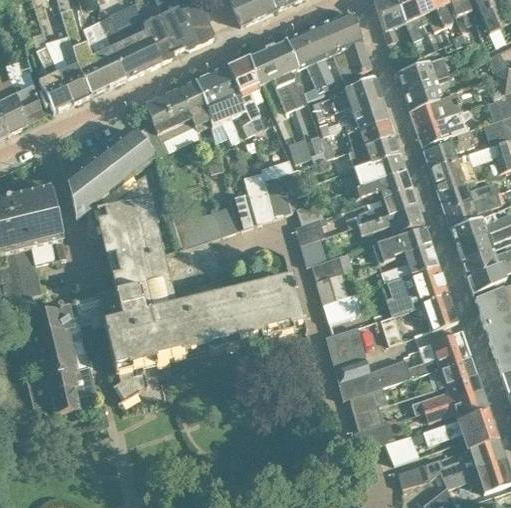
[(155,0),(162,15),(179,51),(185,48),(190,50),(200,45),(181,6),(178,0),(155,0)]
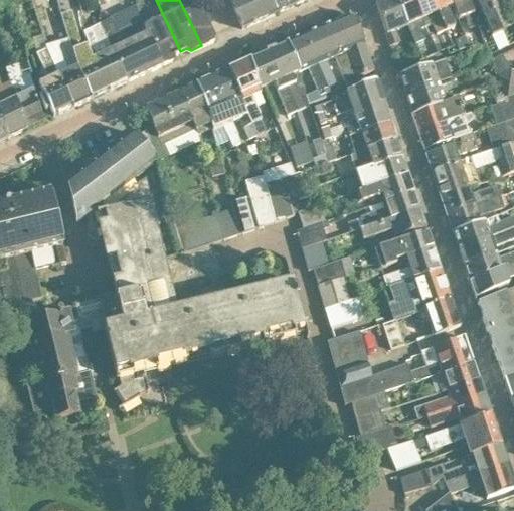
[(195,0),(182,6),(201,45),(214,39),(216,34),(200,0),(195,0)]
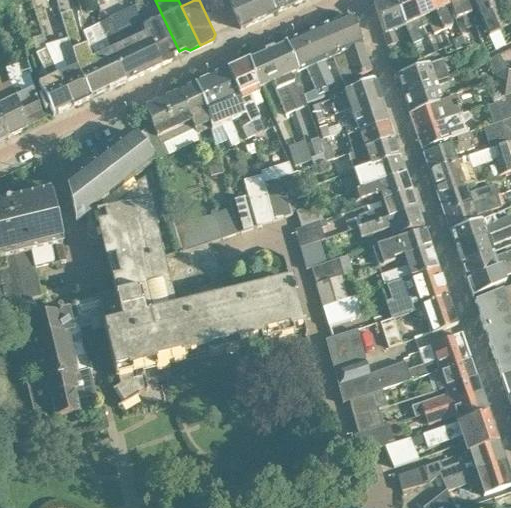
[(231,0),(241,26),(276,10),(272,0),(231,0)]
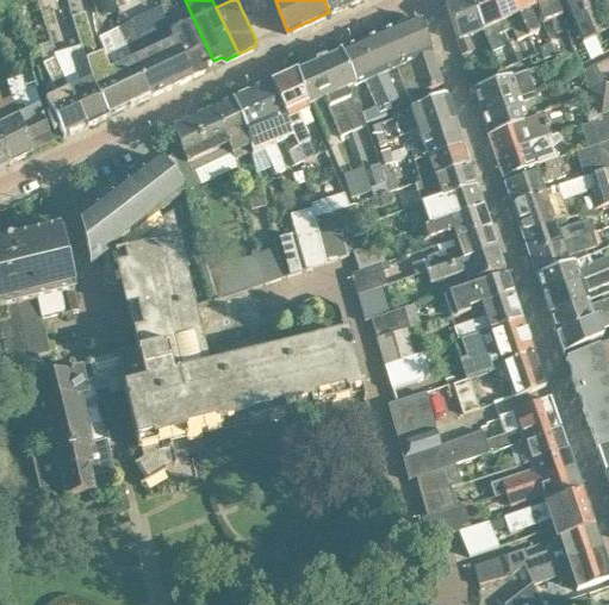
[(324,0),(329,12),(346,5),(345,0),(324,0)]
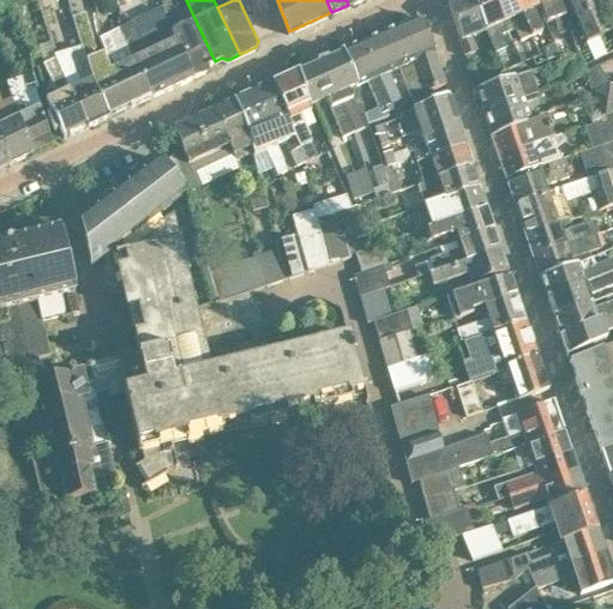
[(451,0),(448,1),(458,28),(462,36),(461,36),(466,52),(475,48),(470,34),(486,28),(475,0),(451,0)]
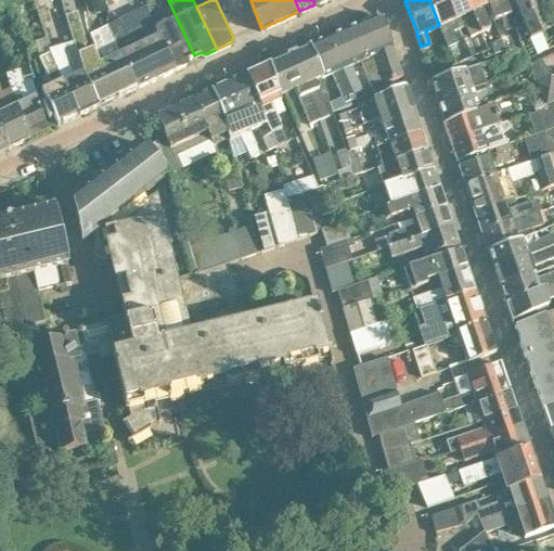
[(429,0),(439,25),(448,45),(459,40),(453,28),(460,25),(449,0),(429,0)]
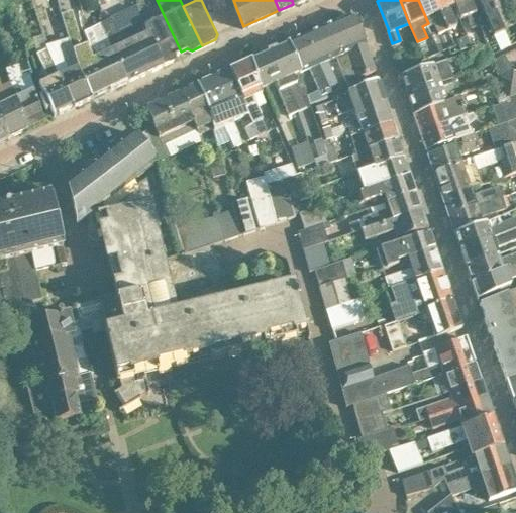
[(418,0),(428,23),(434,21),(439,31),(448,27),(436,0),(418,0)]
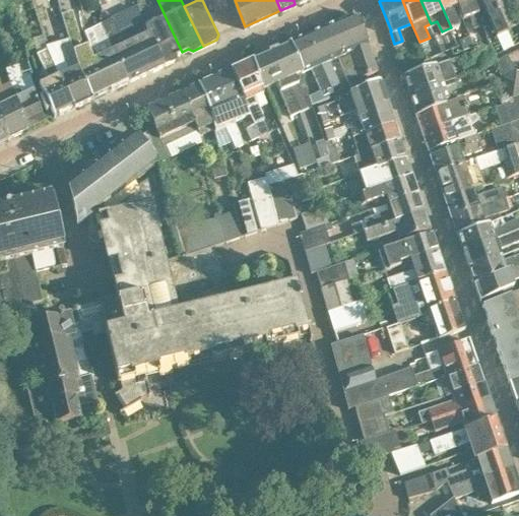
[(439,0),(451,27),(460,23),(452,5),(457,3),(456,0),(439,0)]
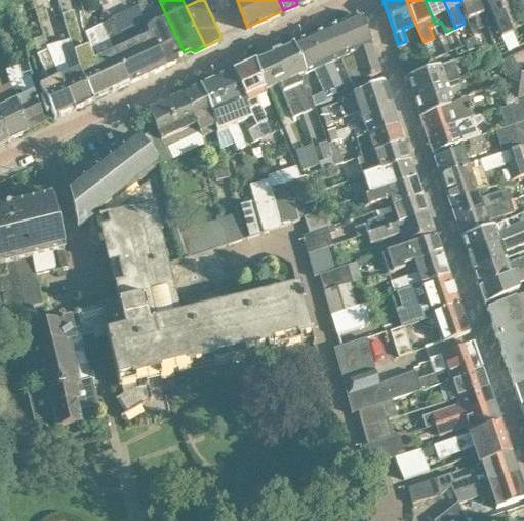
[(460,0),(461,3),(468,15),(474,13),(479,27),(488,23),(480,0),(460,0)]
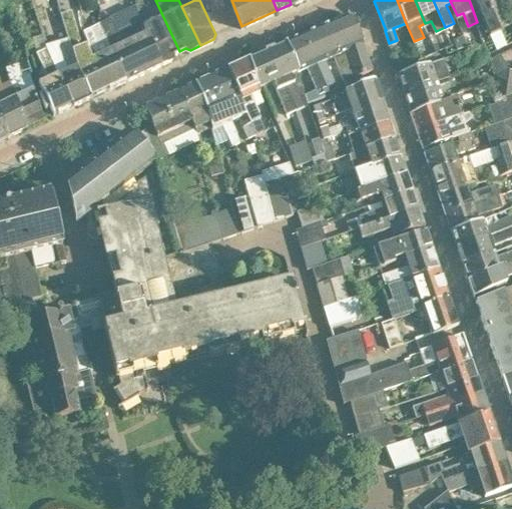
[(476,0),(490,33),(500,29),(500,27),(488,0),(476,0)]
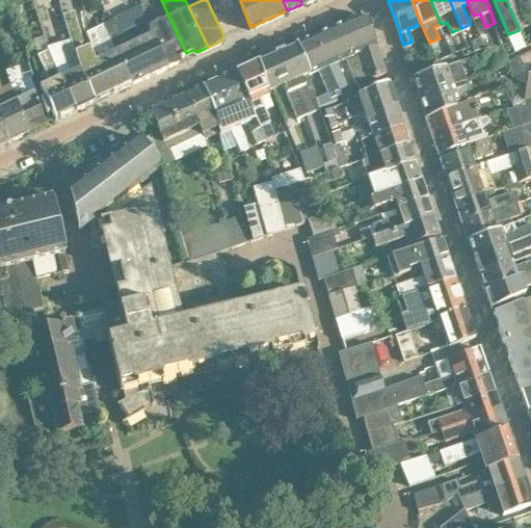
[(506,0),(519,28),(528,24),(518,0),(506,0)]
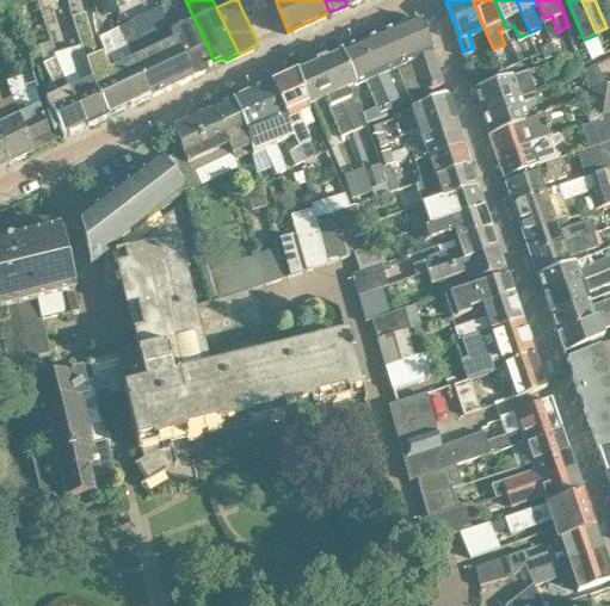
[(86,10),(73,13),(82,44),(91,74),(110,115),(129,105),(106,50),(97,55),(92,45),(96,44),(86,10)]
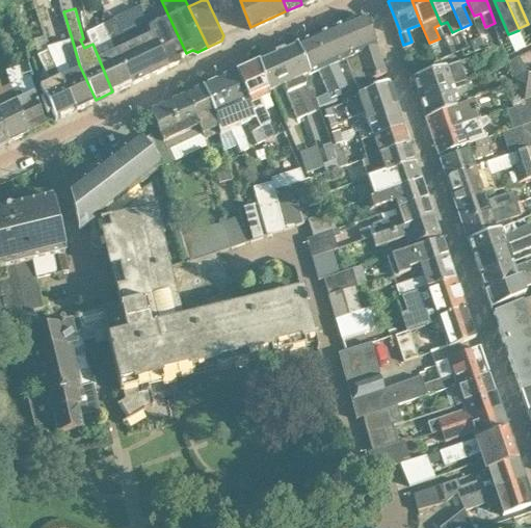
[(375,75),(386,71),(367,15),(361,12),(333,25),(346,55),(359,85),(376,79),(375,75)]
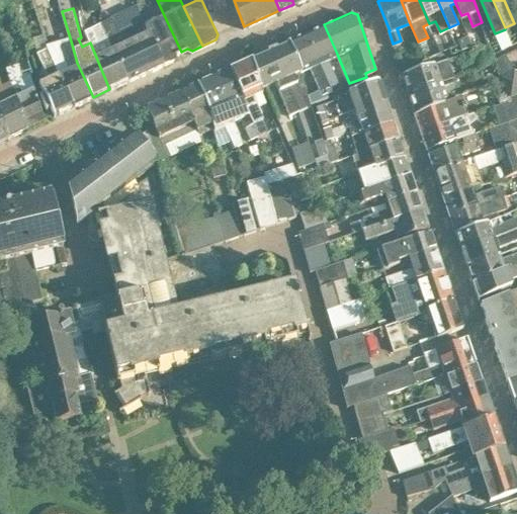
[(145,24),(164,64),(174,59),(176,54),(181,52),(164,15),(145,24)]
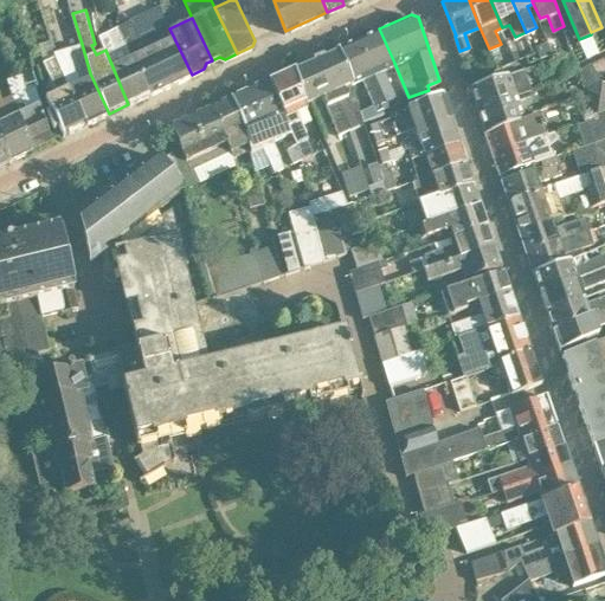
[(130,19),(118,25),(149,95),(192,75),(169,28),(167,24),(154,30),(154,28),(139,36),(130,19)]
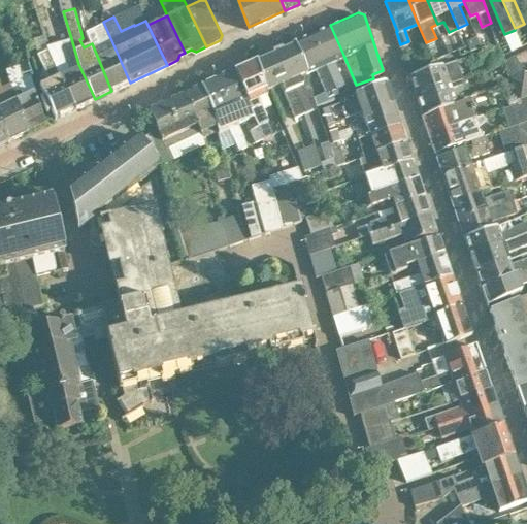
[(103,22),(86,30),(92,43),(111,91),(130,83),(103,22)]
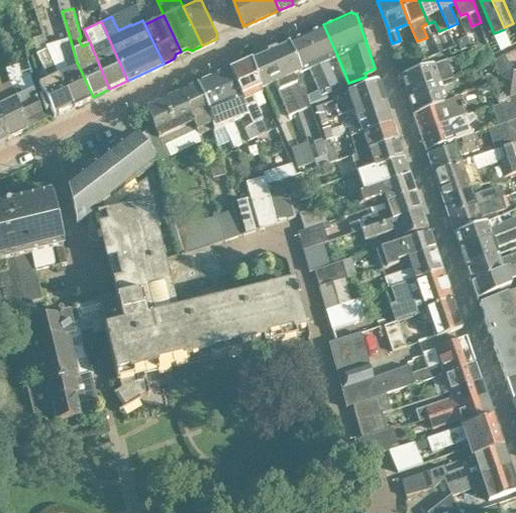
[(323,24),(306,32),(329,85),(325,87),(326,90),(339,86),(327,58),(336,54),(323,24)]
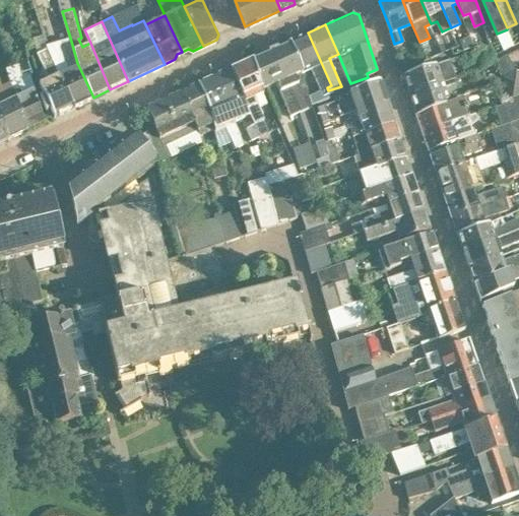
[(470,31),(459,37),(463,48),(474,44),(470,31)]
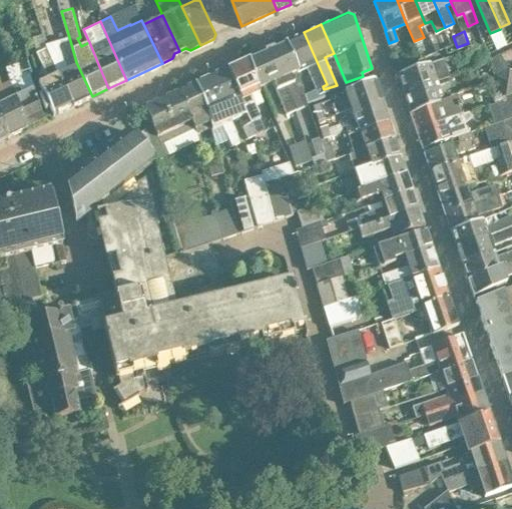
[(304,32),(286,39),(299,69),(308,65),(317,86),(305,91),(308,101),(326,93),(325,90),(324,89),(323,86),(327,84),(304,32)]
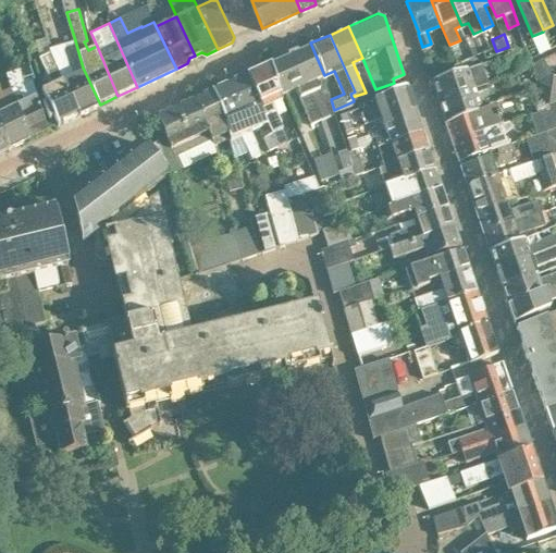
[(522,37),(513,41),(514,45),(515,49),(516,50),(526,46),(522,37)]
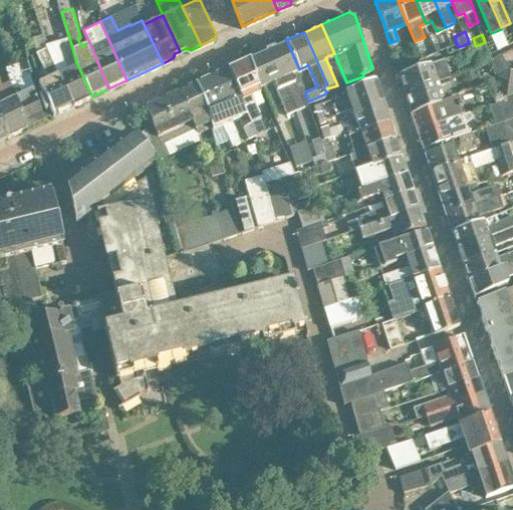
[(60,42),(46,47),(58,72),(73,105),(92,96),(76,62),(69,37),(59,39),(60,42)]
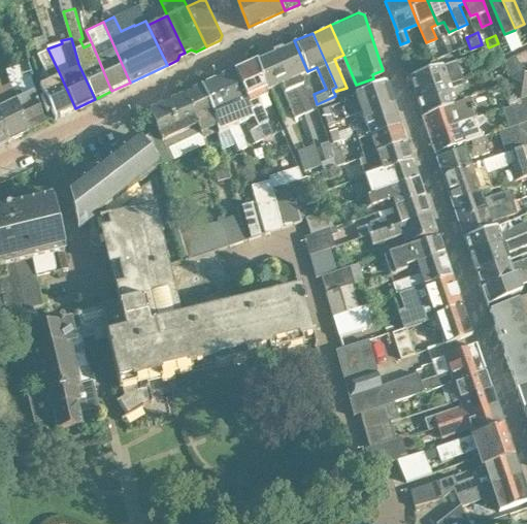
[(299,74),(307,71),(294,40),(277,48),(304,111),(314,107),(299,74)]
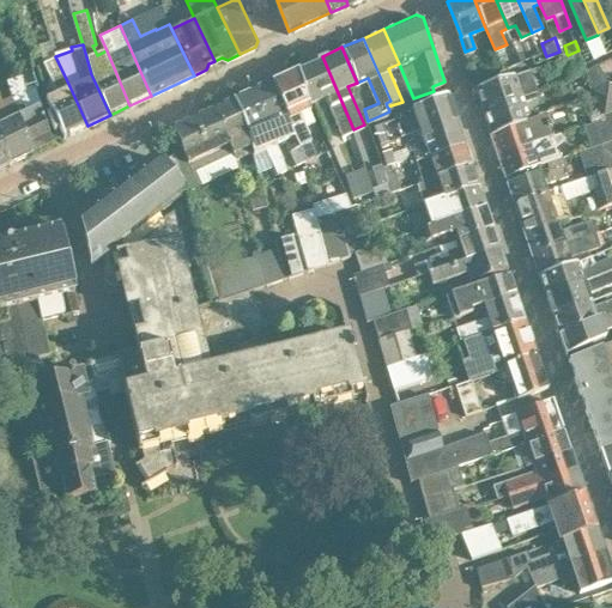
[(55,56),(44,61),(59,91),(47,97),(53,110),(49,111),(48,111),(48,113),(50,116),(55,128),(56,127),(60,125),(64,133),(65,135),(88,126),(70,86),(55,56)]
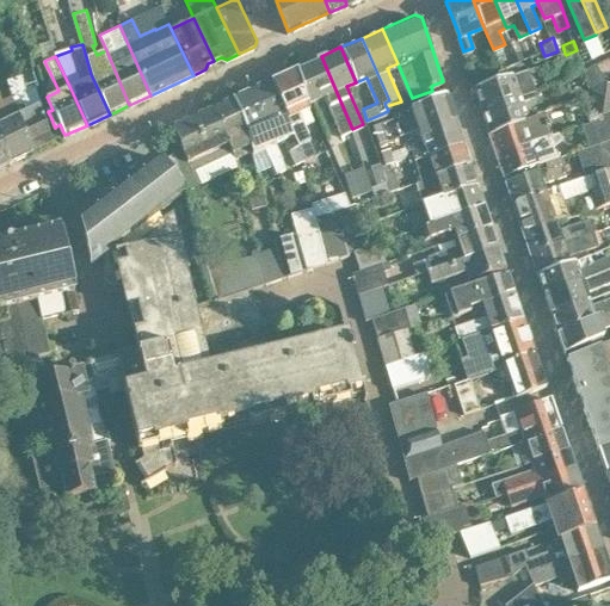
[(352,129),(321,56),(302,63),(297,67),(308,104),(313,101),(325,96),(342,134),(352,129)]
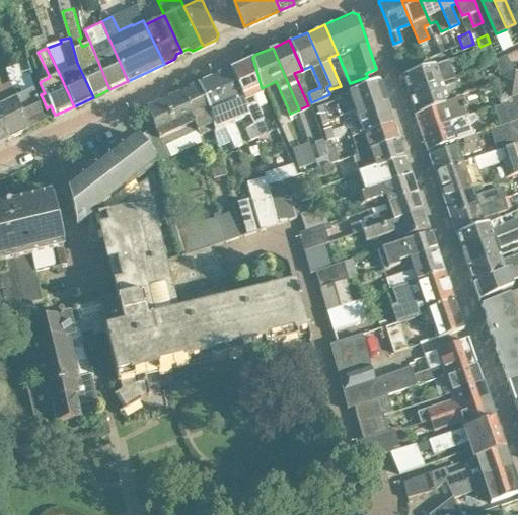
[(507,52),(496,57),(504,76),(515,69),(507,52)]
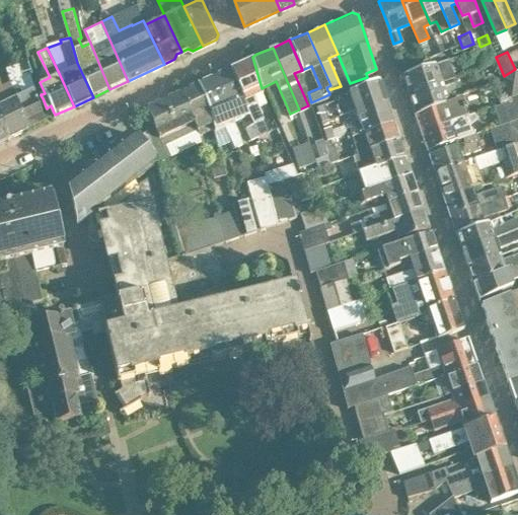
[(262,88),(252,57),(230,67),(247,106),(260,134),(270,130),(267,124),(259,104),(267,100),(262,88)]
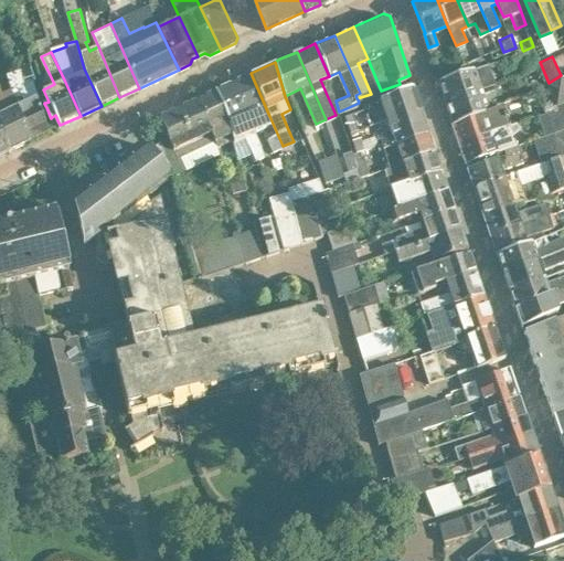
[(439,78),(446,99),(481,87),(493,83),(495,82),(488,62),(439,78)]
